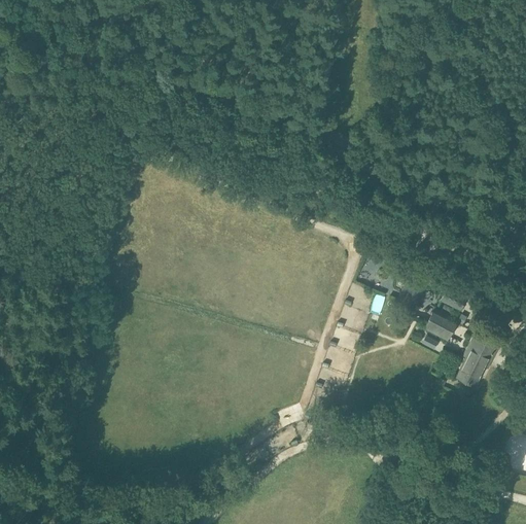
[(397,303),(414,311),(426,286),(441,293),(447,282),(416,267),(397,303)]
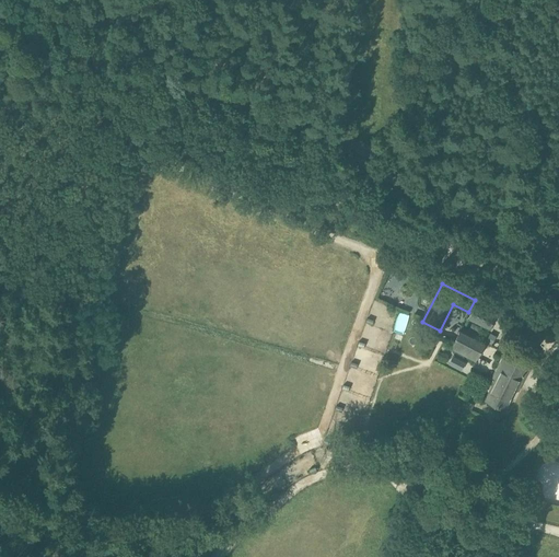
[(477,310),(470,322),(490,332),(497,320),(477,310)]
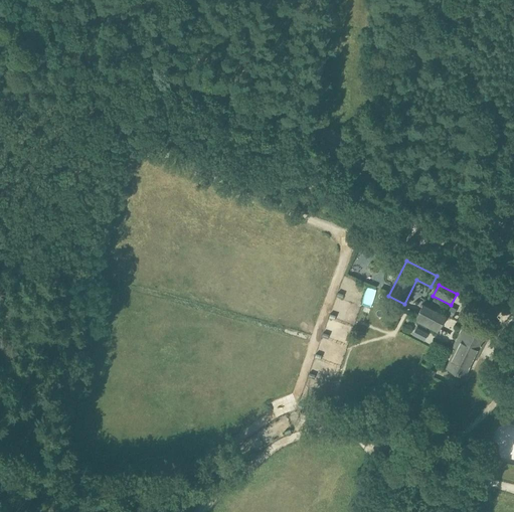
[(501,300),(511,304),(513,305),(513,294),(505,290),(505,291),(501,300)]
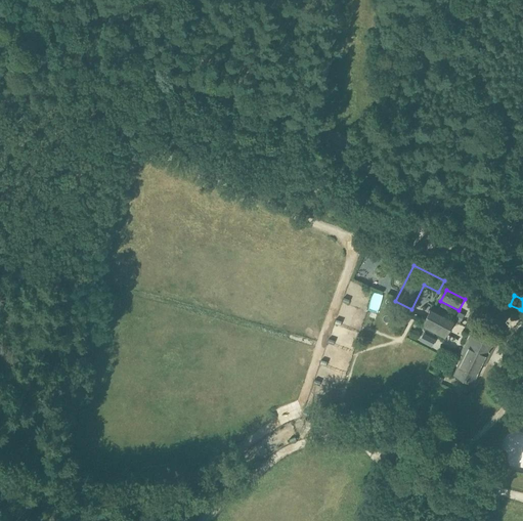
[(503,301),(499,309),(503,310),(506,311),(509,304),(507,303),(503,301)]
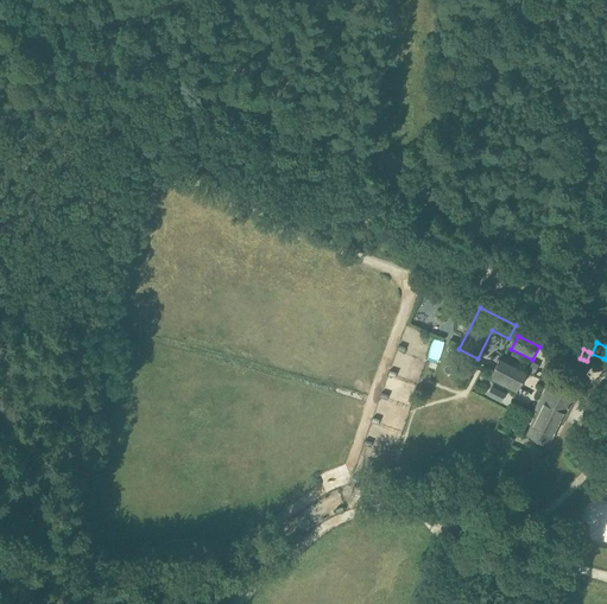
[(492,381),(518,394),(529,374),(530,373),(504,360),(492,381)]
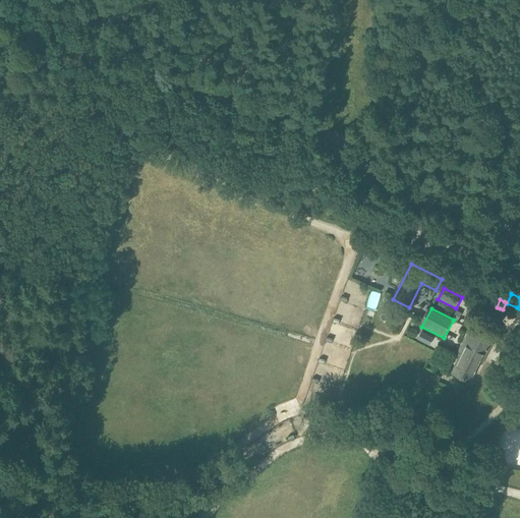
[(454,320),(453,321),(459,324),(462,315),(457,313),(454,320)]
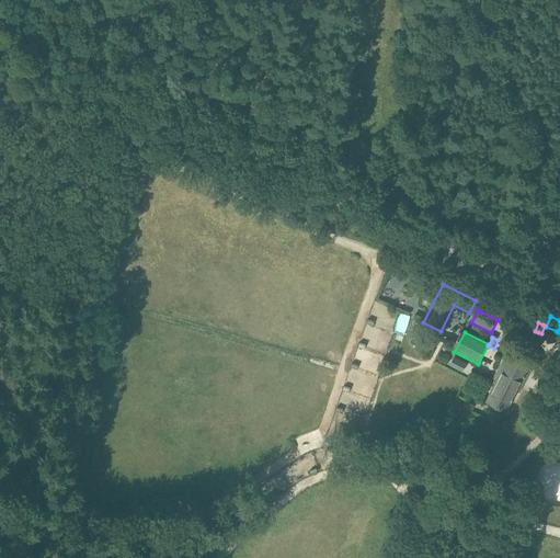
[(501,352),(506,354),(510,346),(505,344),(501,352)]
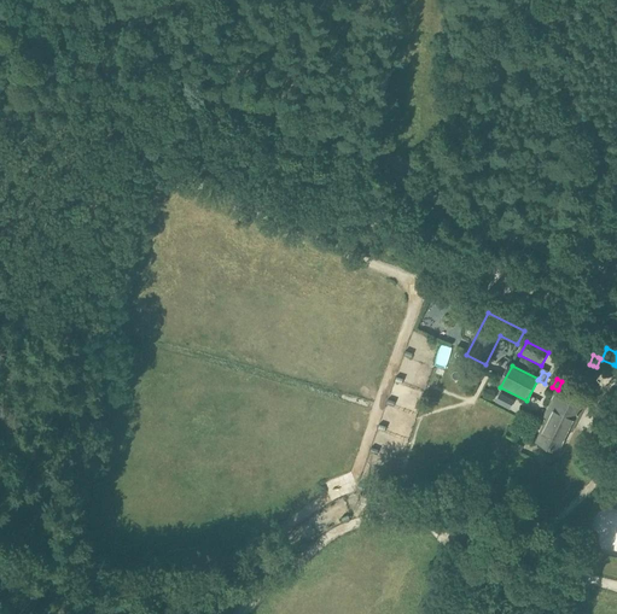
[(570,432),(574,433),(588,405),(560,391),(546,420),(549,422),(537,445),(557,456),(570,432)]
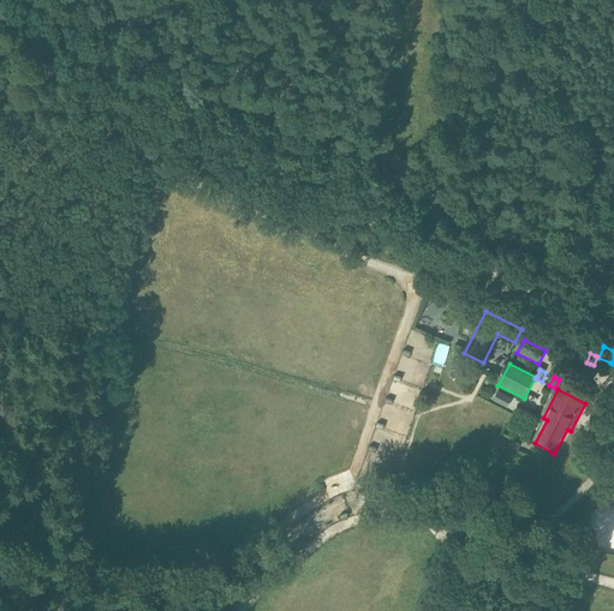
[(590,395),(586,403),(592,406),(594,407),(597,397),(596,397),(590,395)]
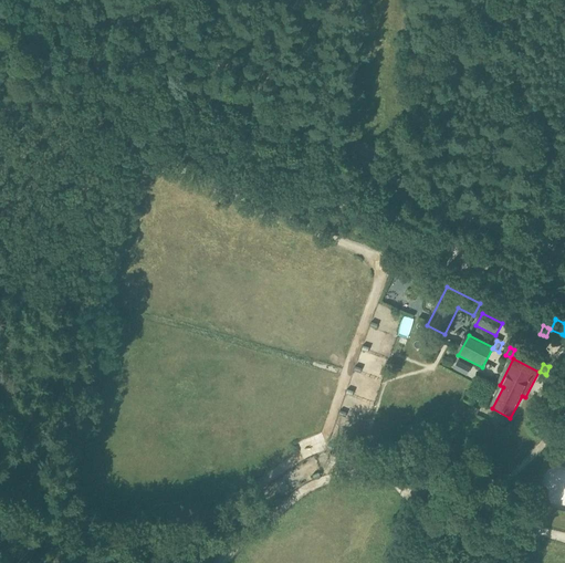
[(548,376),(554,379),(558,372),(552,368),(548,376)]
